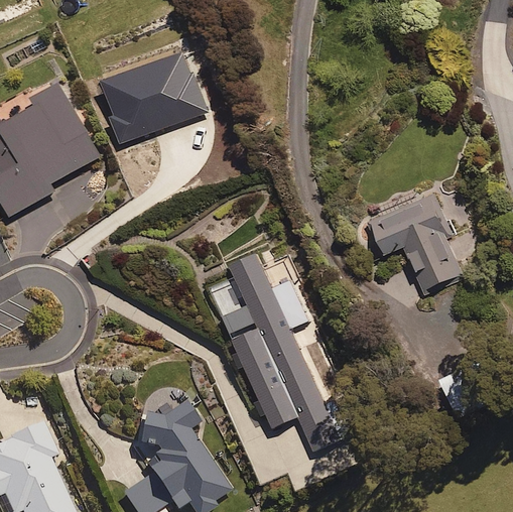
[(0,197),(10,216),(55,190),(51,182),(101,156),(61,84),(35,97),(41,108),(9,125),(5,118),(0,121),(0,197)]
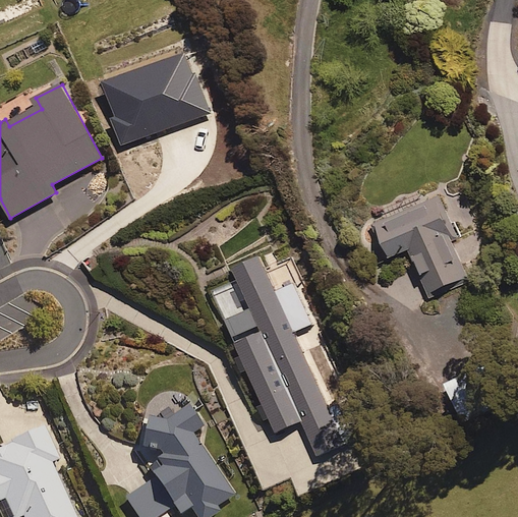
[(453,234),(435,192),(375,218),(390,255),(409,247),(428,292),(466,277),(449,236),(453,234)]
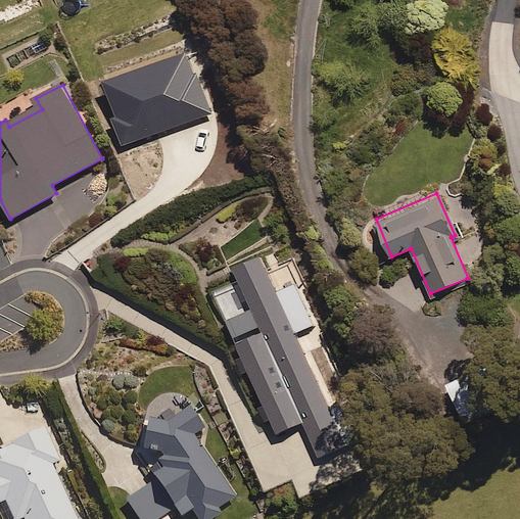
[(254,311),(229,322),(280,433),(303,422),(320,457),(355,440),(338,404),(329,408),(294,331),(314,322),(295,282),(277,291),(262,256),(235,269),(254,311)]
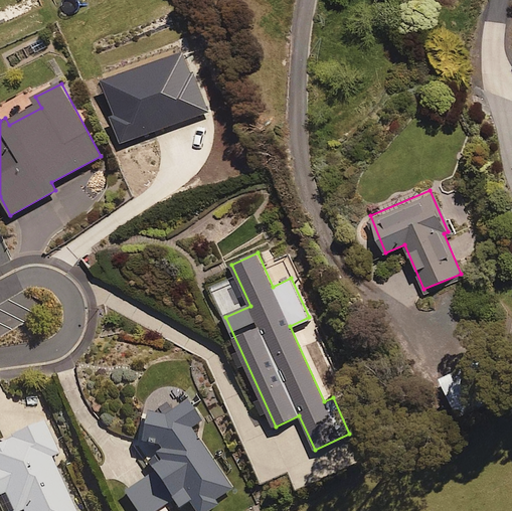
[(152,471),(123,491),(137,510),(154,510),(172,499),(180,510),(189,503),(194,510),(208,510),(217,505),(213,499),(229,487),(188,428),(201,417),(184,396),(166,412),(146,410),(143,445),(159,446),(161,449),(145,460),(152,471)]
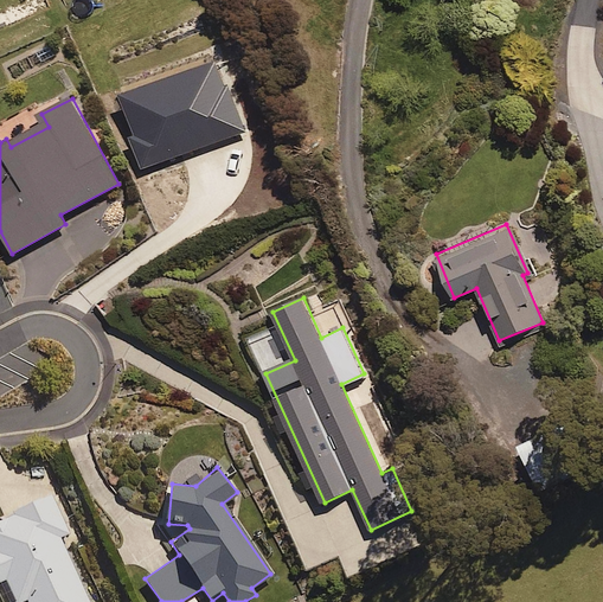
[(72,527),(55,492),(0,519),(0,580),(4,578),(15,601),(18,601),(24,600),(24,601),(91,601),(58,536),(72,527)]
